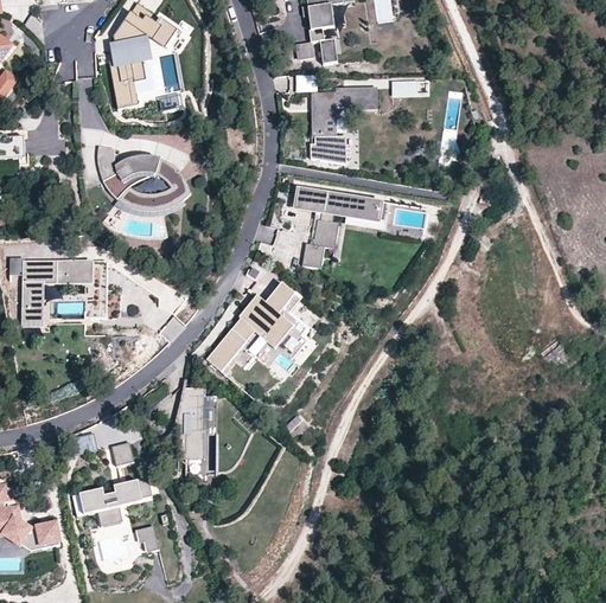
[(307,0),(312,29),(310,29),(311,39),(311,40),(312,40),(320,39),(324,62),(338,59),(335,37),(325,38),(324,27),(335,25),(332,2),(343,1),(343,0),(307,0)]
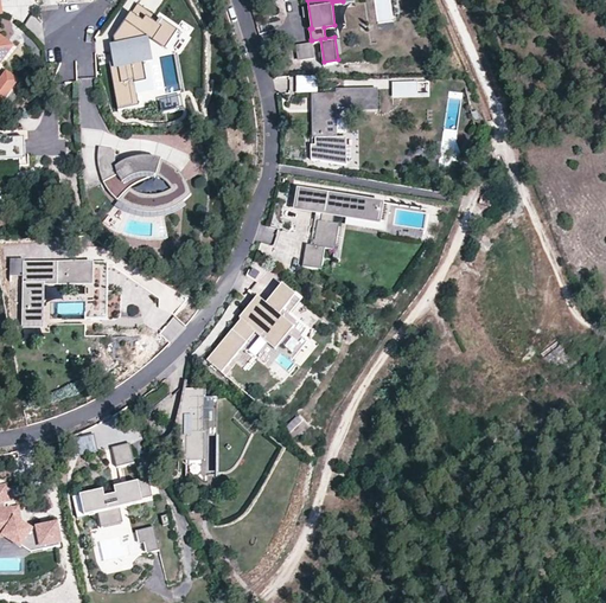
[(146,79),(142,58),(163,55),(161,51),(178,30),(138,1),(113,36),(115,45),(114,45),(116,58),(109,61),(112,75),(115,74),(117,88),(114,88),(117,108),(135,104),(133,92),(136,92),(134,82),(146,79)]
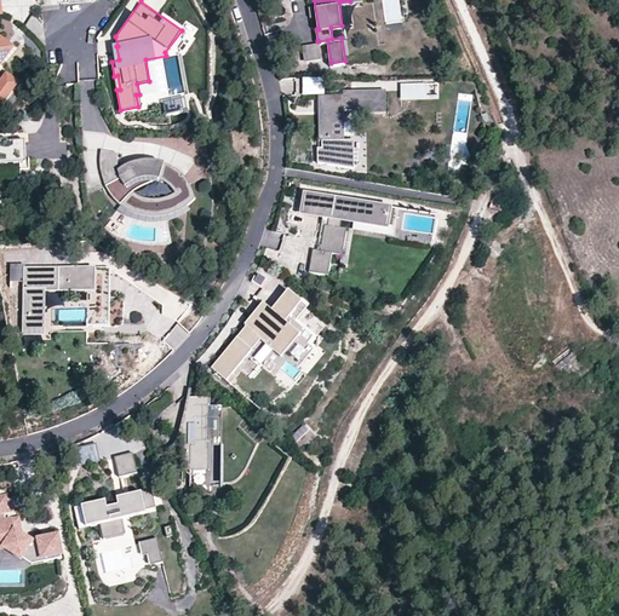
[(24,22),(35,32),(43,22),(32,13),(24,22)]
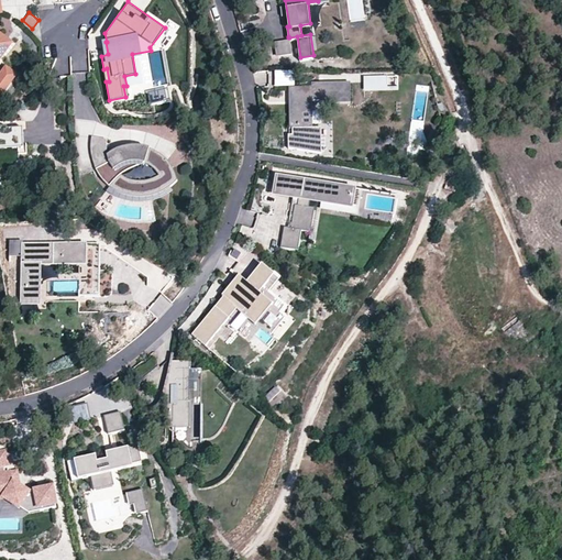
[(161,41),(168,30),(165,28),(150,47),(151,51),(163,48),(161,41)]
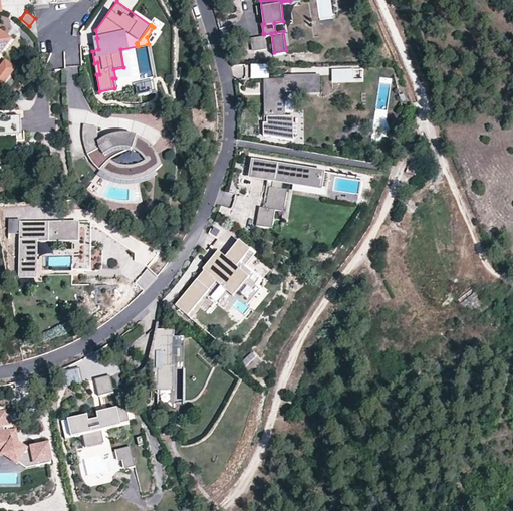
[(0,50),(10,37),(0,29),(0,50)]
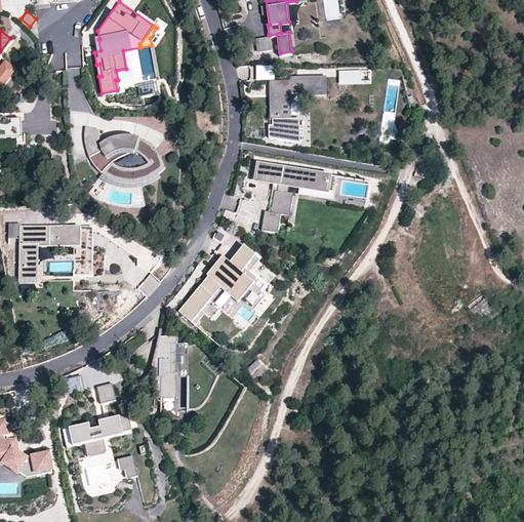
[(269,35),(269,34),(256,36),(258,49),(271,47),(270,35),(269,35)]
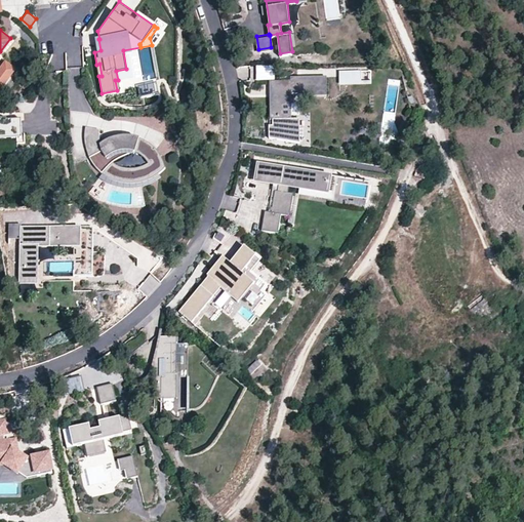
[(0,86),(13,68),(5,61),(0,67),(0,86)]
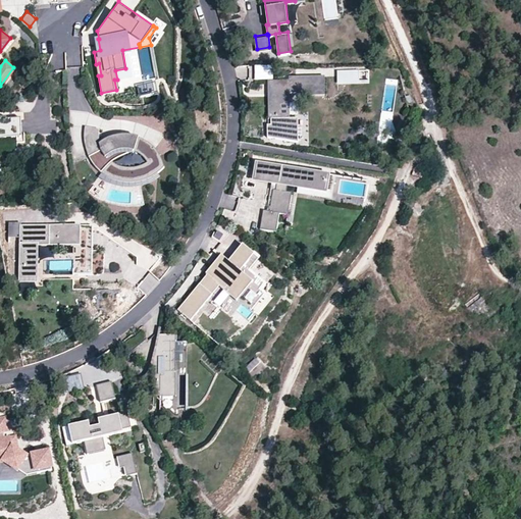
[(335,68),(336,83),(368,82),(368,68),(335,68)]
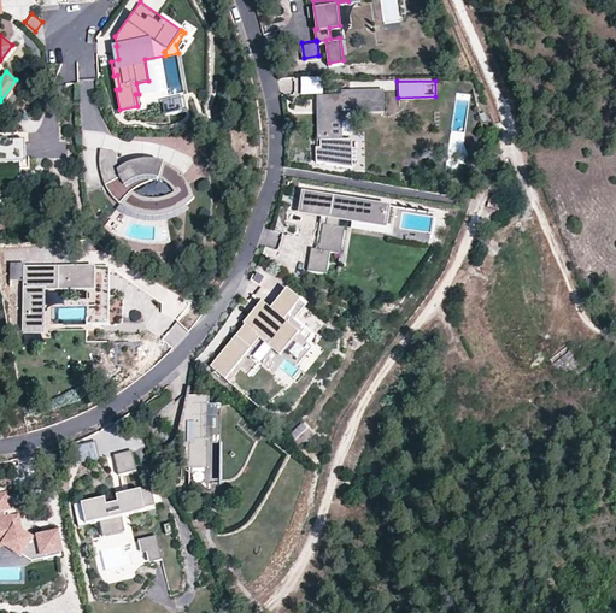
[(341,93),(316,93),(316,108),(320,108),(320,135),(339,135),(339,118),(332,118),(332,108),(341,108),(350,107),(380,107),(380,87),(341,88),(341,93)]
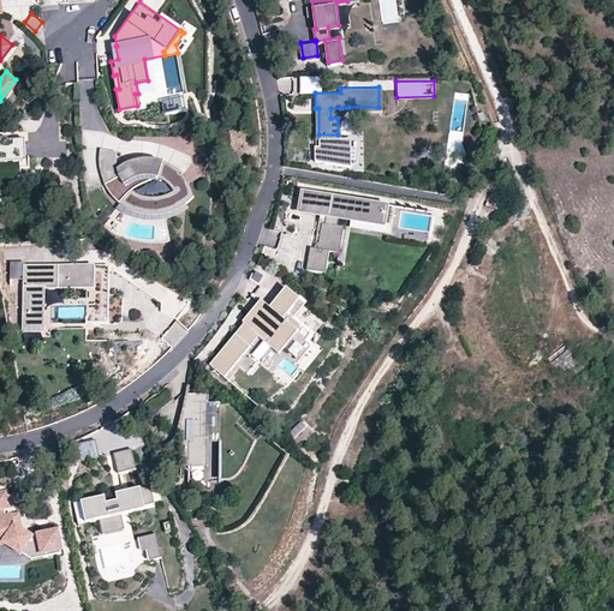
[(381,87),(379,87),(379,107),(349,107),(349,111),(382,109),(381,87)]
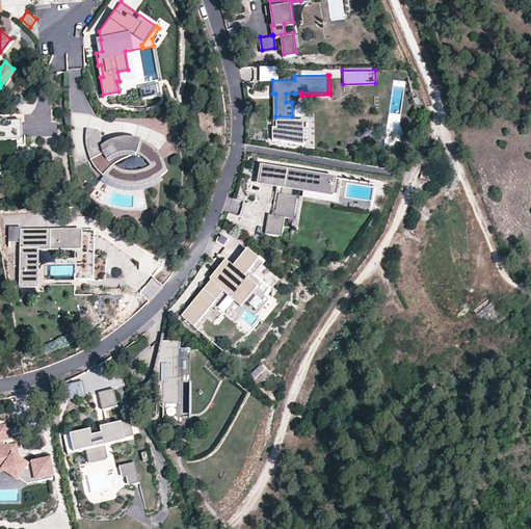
[(160,94),(157,78),(150,80),(152,96),(160,94)]
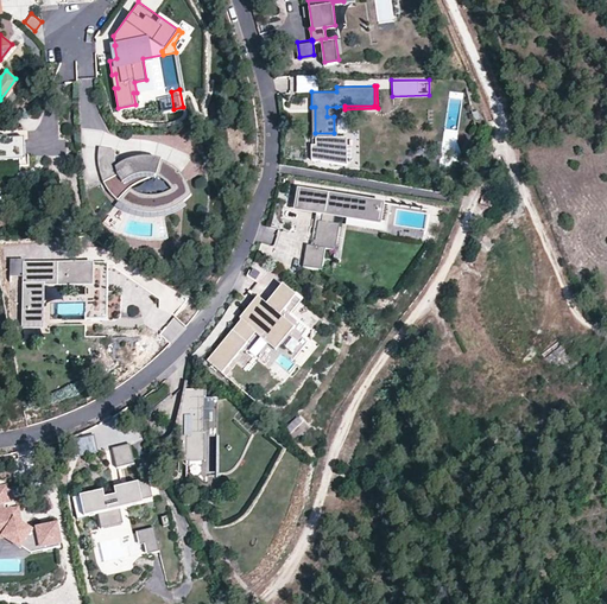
[(171,91),(158,94),(162,112),(174,109),(171,91)]
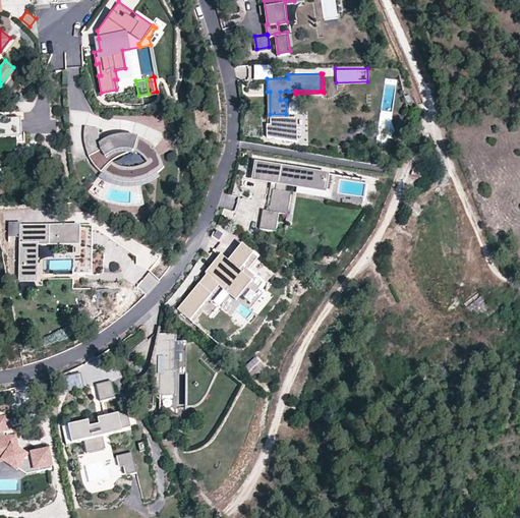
[(289,117),(288,92),(280,92),(280,100),(286,100),(286,114),(270,114),(270,92),(267,92),(268,117),(270,117),(289,117)]
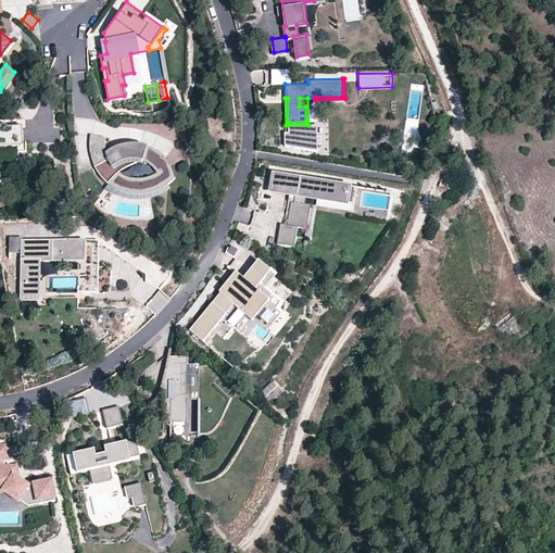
[(7,123),(0,123),(0,140),(23,140),(22,124),(7,124),(7,123)]
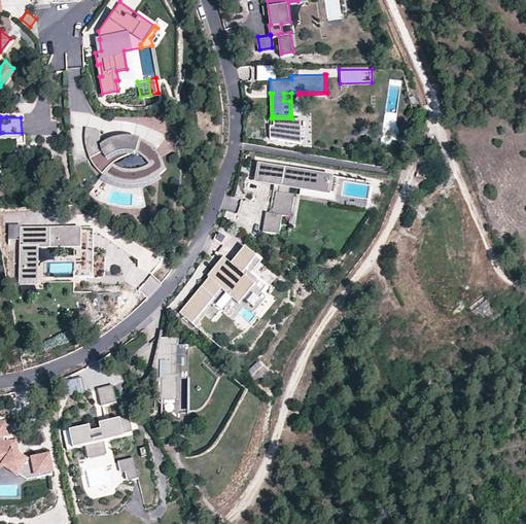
[(292,118),(273,118),(273,126),(269,125),(270,137),(300,143),(300,118),(292,118)]
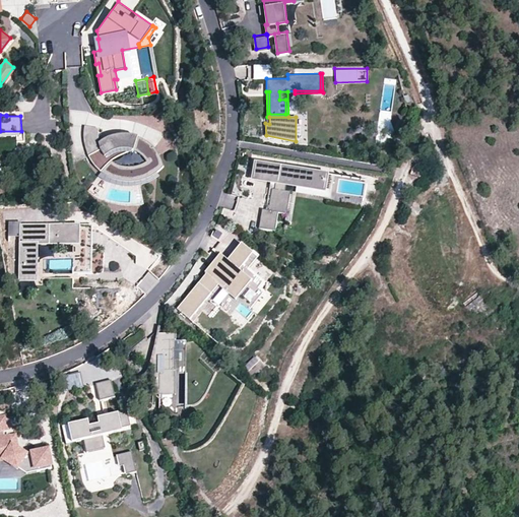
[(99,126),(83,124),(82,132),(83,140),(85,148),(87,153),(101,147),(102,147),(101,144),(100,141),(99,137),(98,131),(99,126)]
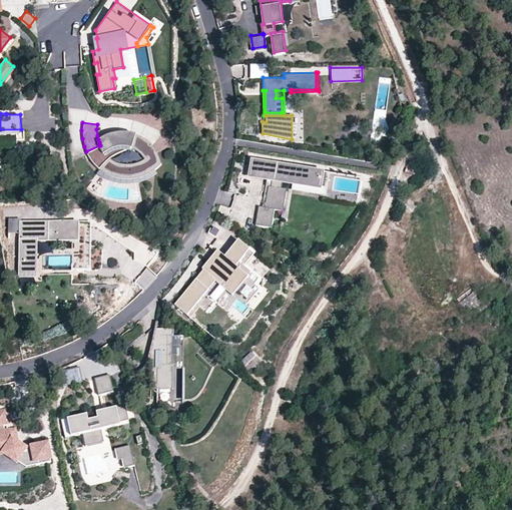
[(119,141),(111,142),(102,144),(100,145),(99,145),(86,151),(87,154),(92,161),(99,167),(104,171),(112,175),(120,177),(128,177),(137,177),(144,174),(152,171),(154,170),(156,151),(153,146),(148,141),(142,137),(135,134),(128,132),(121,131),(118,131),(119,141)]
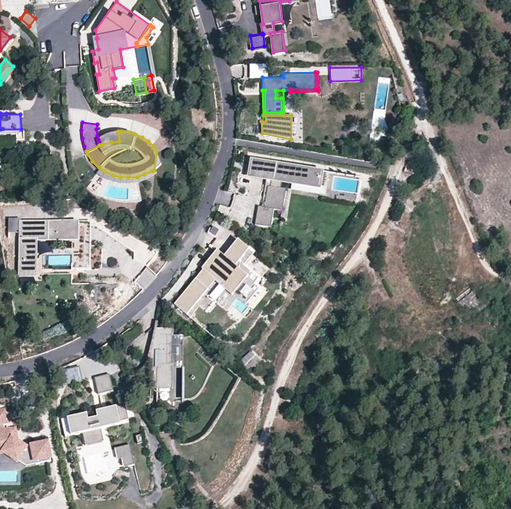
[(100,137),(98,139),(99,142),(100,145),(102,144),(111,142),(119,141),(118,131),(114,132),(107,134),(100,137)]
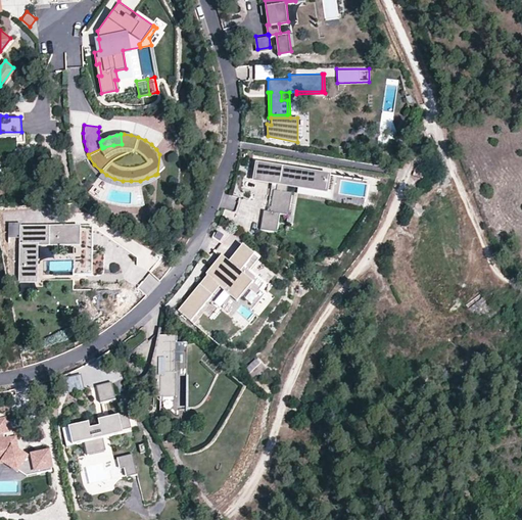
[(329,173),(257,160),(254,178),(279,182),(278,190),(273,189),(269,210),(263,209),(259,228),(276,231),(279,213),(287,214),(288,215),(292,192),(286,191),(287,184),(326,190),(326,189),(329,173)]
